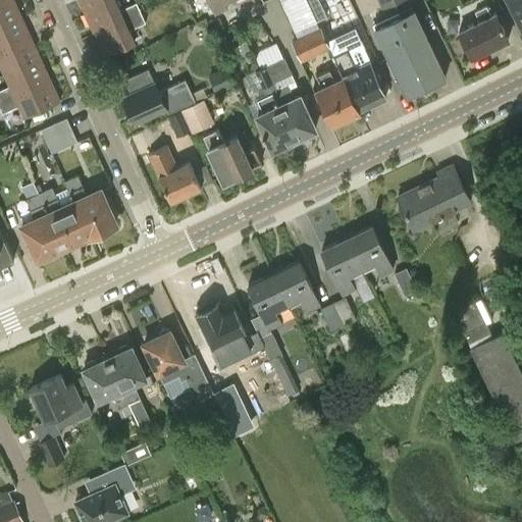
[(0,0),(0,24),(21,15),(13,0),(0,0)]
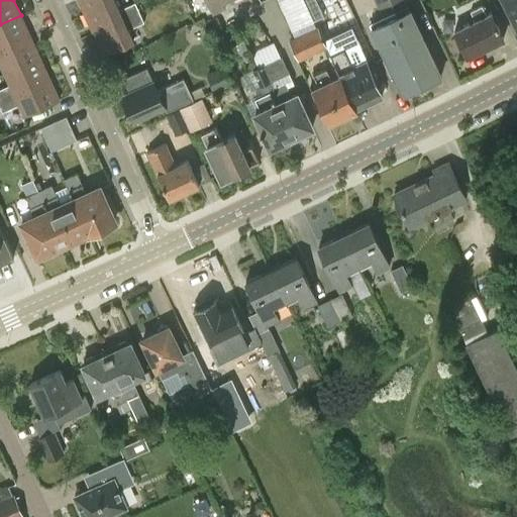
[(77,0),(84,13),(111,0),(77,0)]
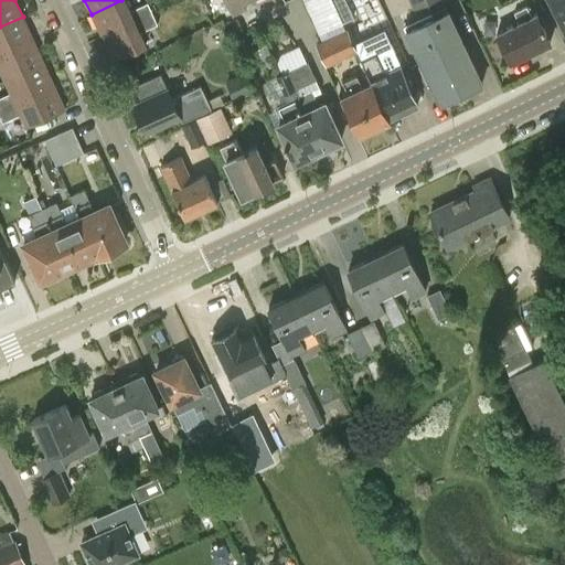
[(124,0),(121,0),(92,14),(102,38),(153,14),(148,2),(129,10),(124,0)]
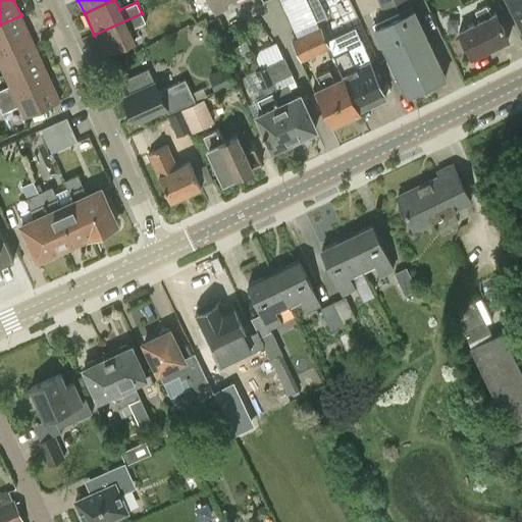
[(207,0),(214,14),(227,8),(225,4),(232,0),(207,0)]
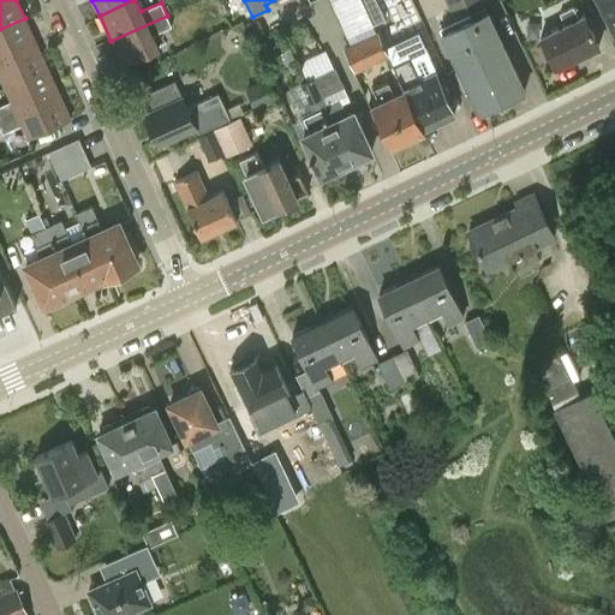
[(366,11),(360,0),(352,0),(333,9),(340,23),(366,11)]
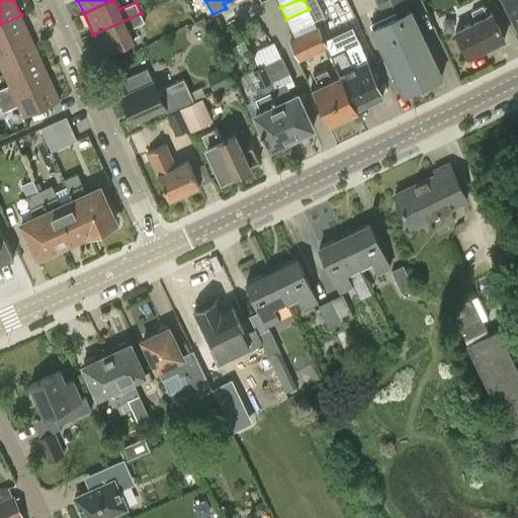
[(374,0),(379,9),(398,0),(374,0)]
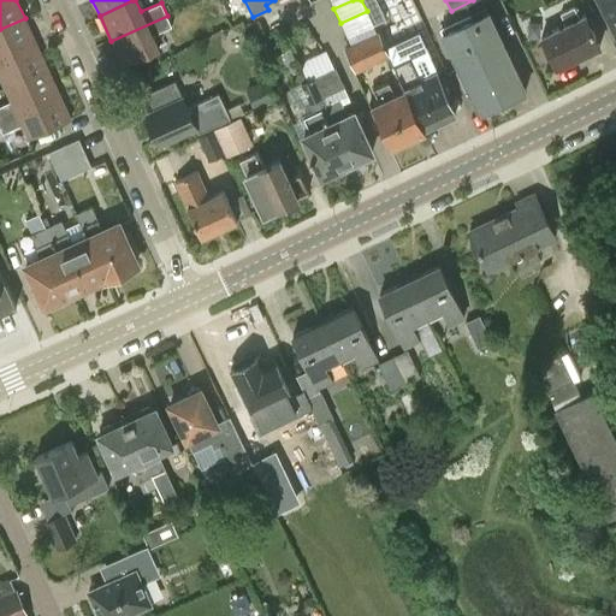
[(615,0),(596,0),(615,37),(615,0)]
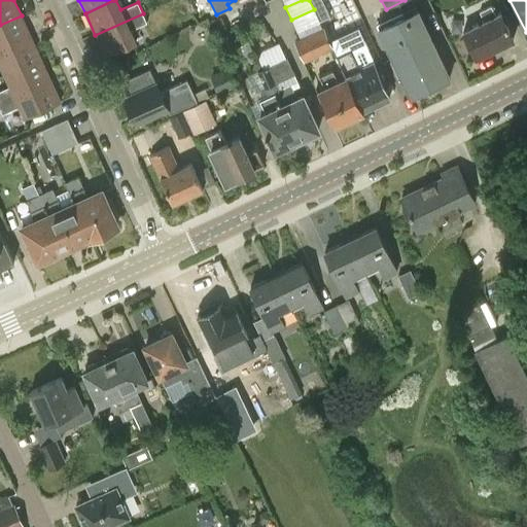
[(480,11),(485,21),(462,32),(476,59),(490,51),(493,54),(500,50),(500,46),(513,40),(500,13),(496,14),(491,5),(480,11)]
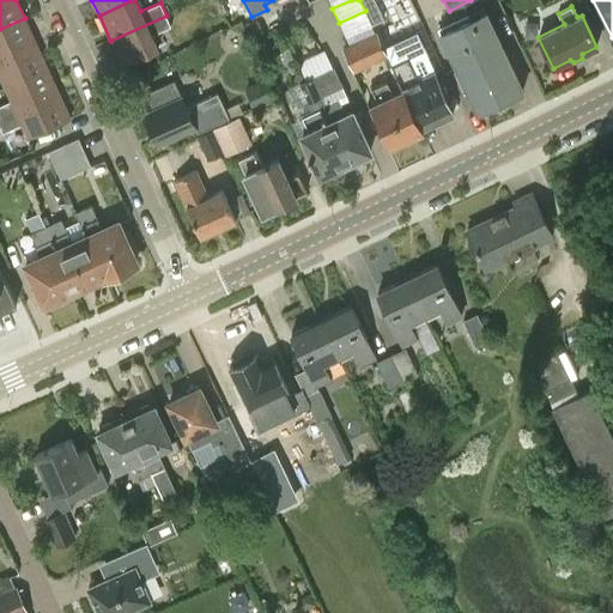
[(365,11),(339,23),(345,37),(372,25),(365,11)]
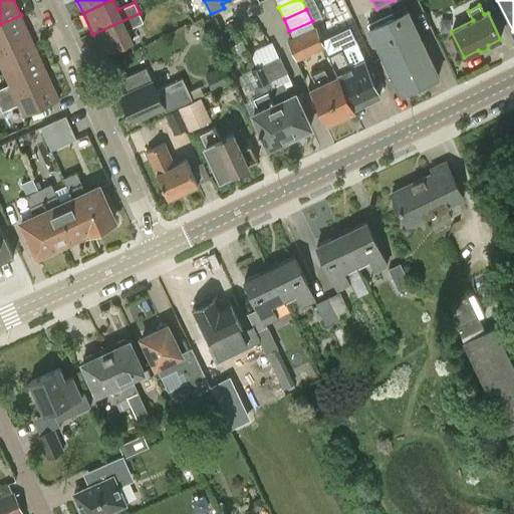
[(408,10),(390,18),(423,84),(439,76),(408,10)]
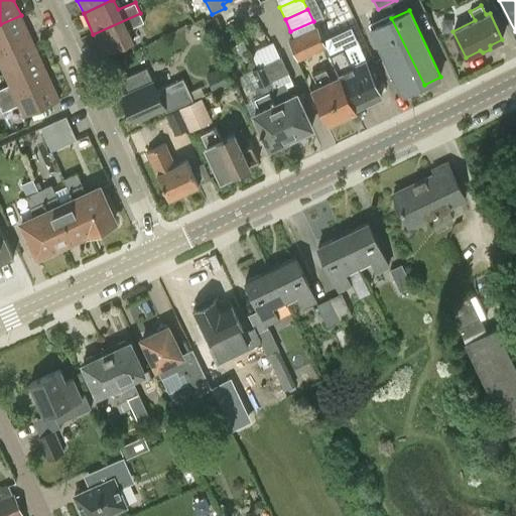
[(140,13),(93,34),(103,55),(133,41),(127,29),(144,22),(140,13)]
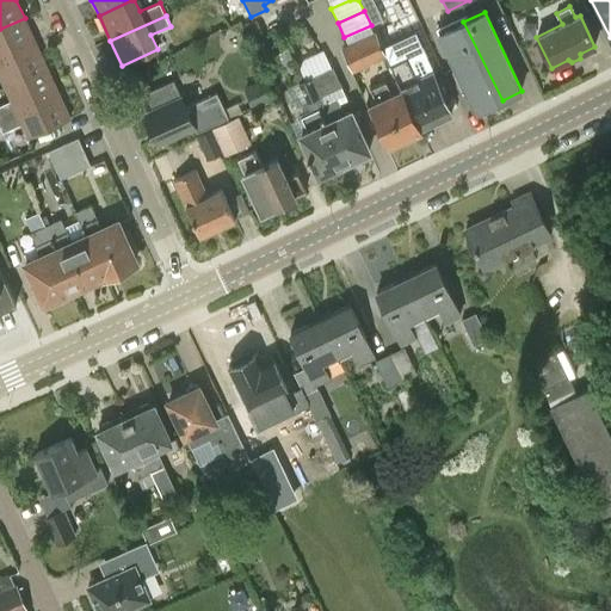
[(0,29),(0,60),(36,43),(25,18),(0,29)]
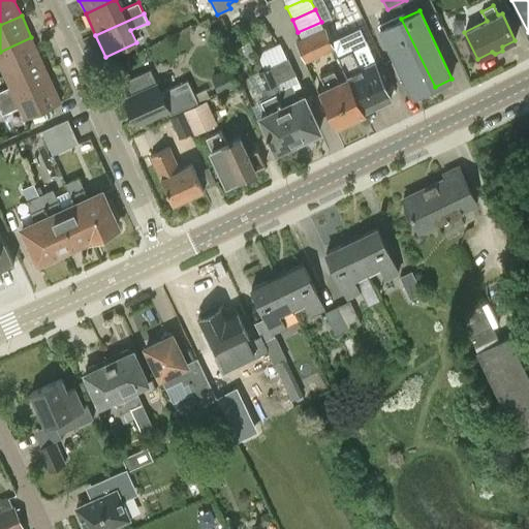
[(435,87),(401,19),(379,29),(411,97),(435,87)]
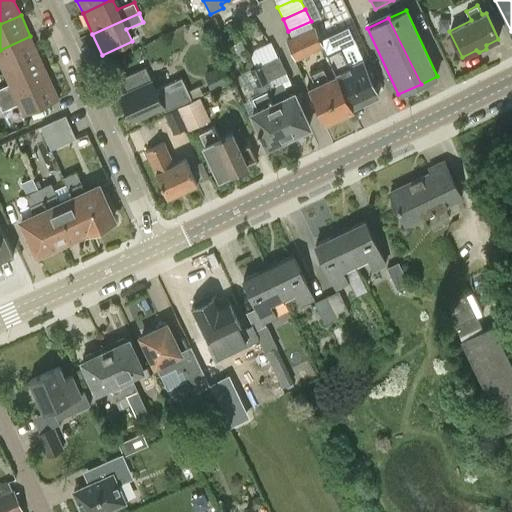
[(324,47),(314,26),(285,40),(295,61),(324,47)]
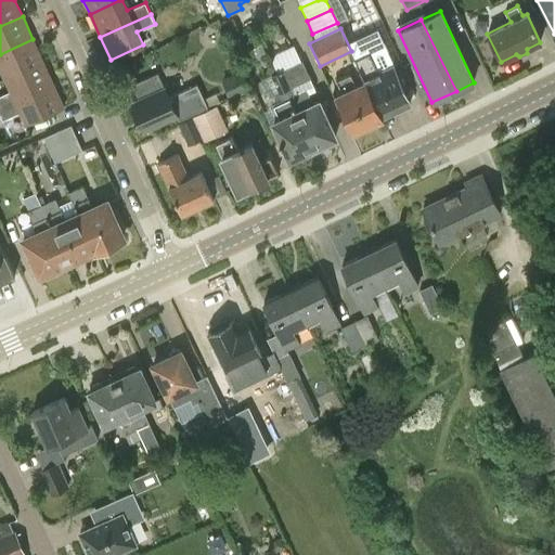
[(378,29),(357,36),(360,47),(382,40),(378,29)]
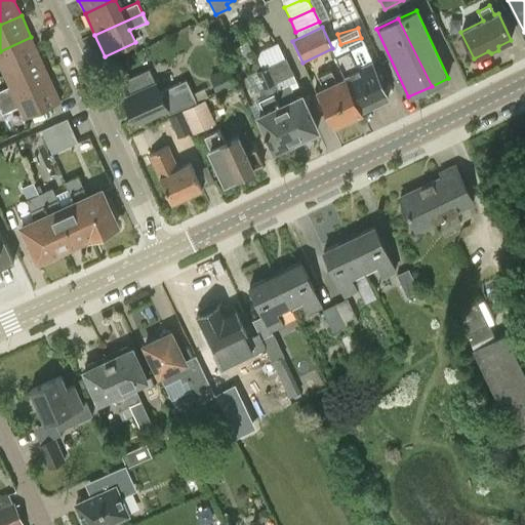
[(41,58),(31,37),(0,51),(0,67),(3,75),(4,76),(41,58)]
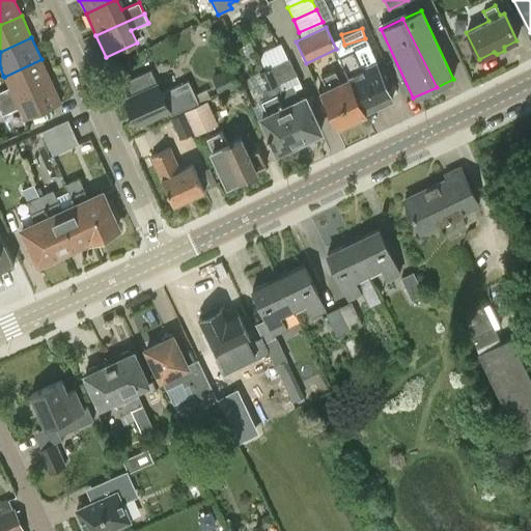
[(266,49),(271,62),(287,56),(281,42),(266,49)]
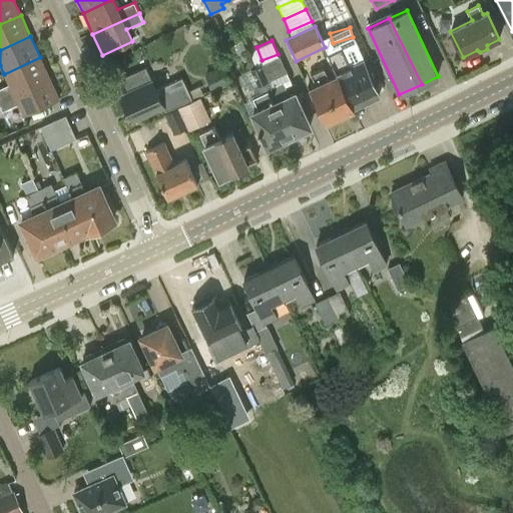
[(379,95),(363,60),(359,50),(345,56),(342,48),(328,54),(333,64),(332,65),(338,77),(352,107),(366,101),(369,103),(375,100),(376,96),(379,95)]
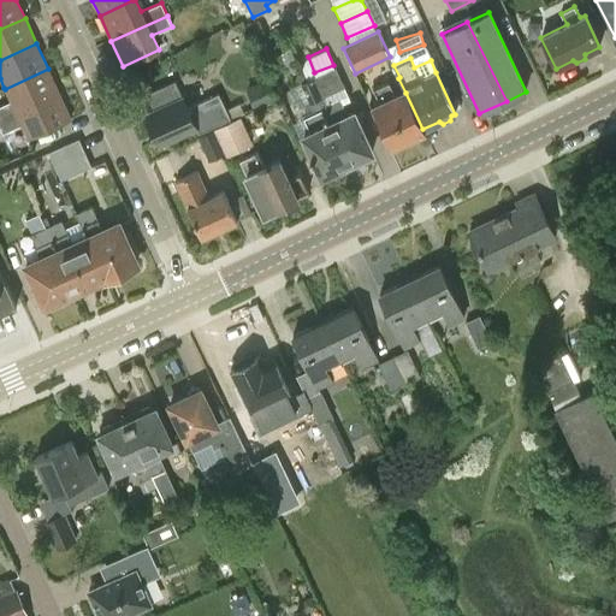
[(335,67),(311,78),(320,99),(317,100),(347,165),(372,153),(354,112),(347,116),(338,100),(327,106),(323,98),(344,87),(335,67)]
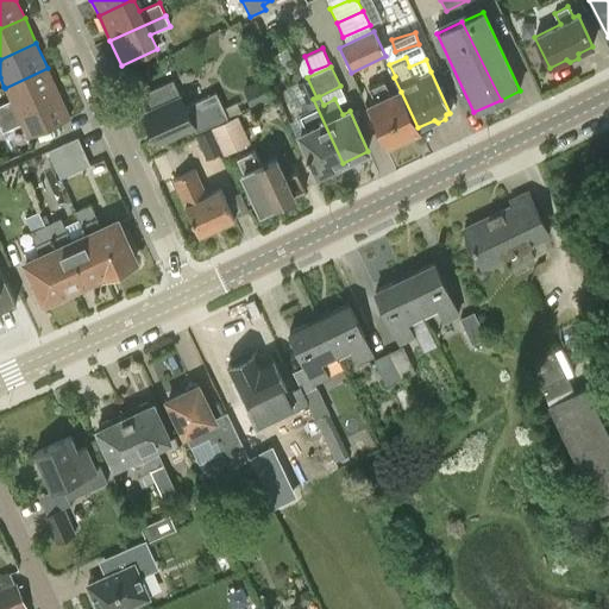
[(10,100),(0,104),(0,119),(58,94),(48,68),(5,88),(10,100)]
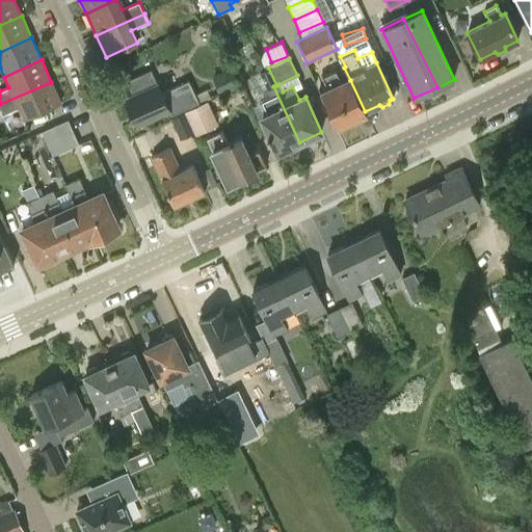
[(233,67),(213,77),(222,94),(241,84),(233,67)]
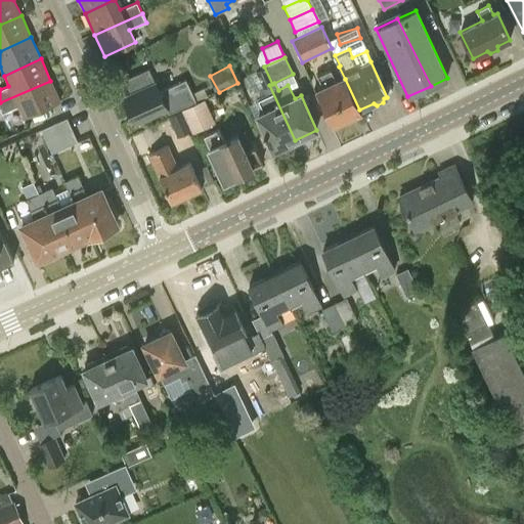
[(272,84),(264,67),(257,71),(264,87),(268,95),(258,99),(264,113),(258,116),(273,149),(276,148),(295,140),(269,85),(272,84)]
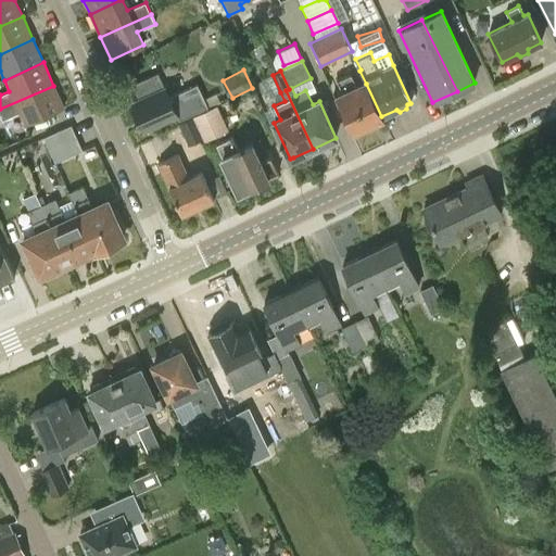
[(337,96),(333,97),(342,115),(345,113),(354,133),(383,118),(381,116),(366,84),(357,88),(352,74),(338,80),(343,92),(337,96)]
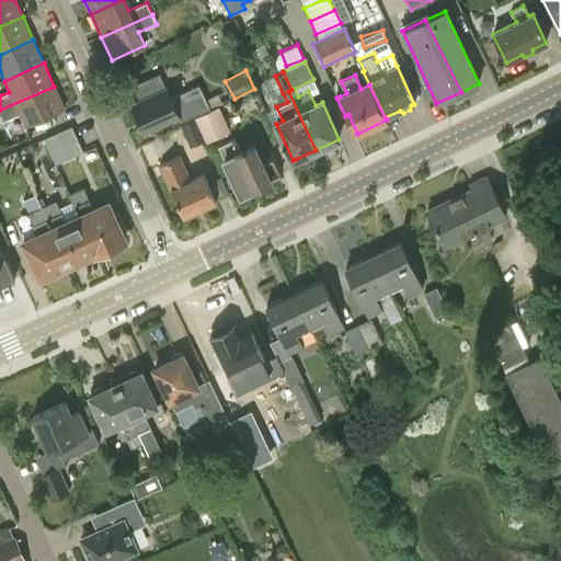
[(199,86),(171,99),(167,90),(132,105),(145,133),(179,117),(181,122),(209,107),(199,86)]
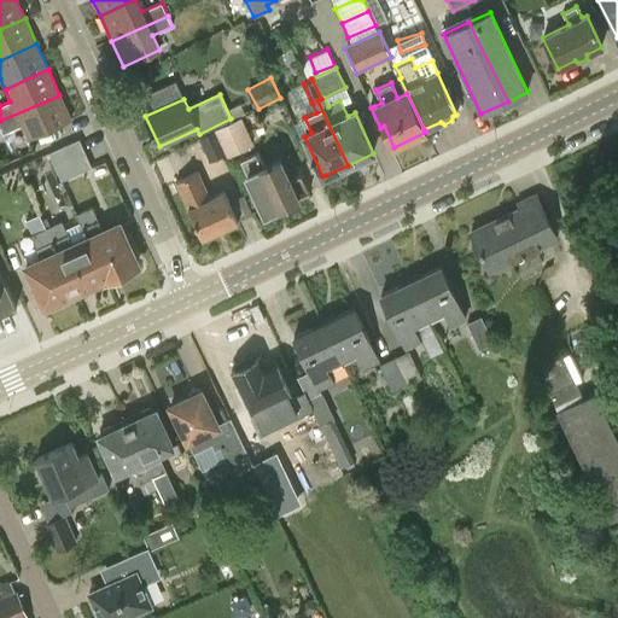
[(59,95),(0,121),(0,134),(4,133),(21,124),(28,140),(71,121),(59,95)]
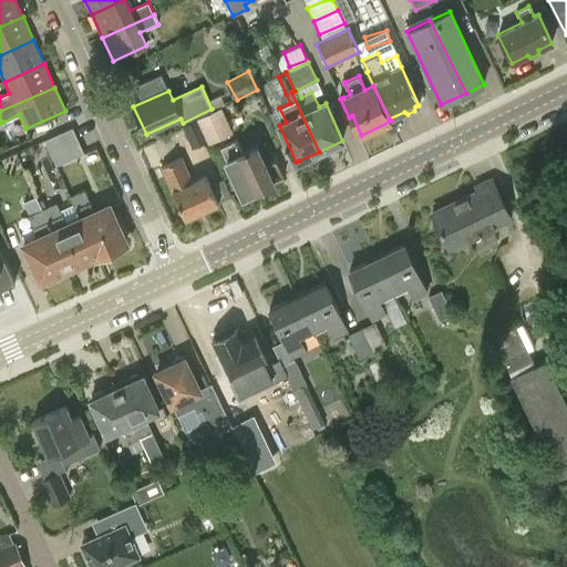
[(233,132),(222,107),(197,117),(209,143),(233,132)]
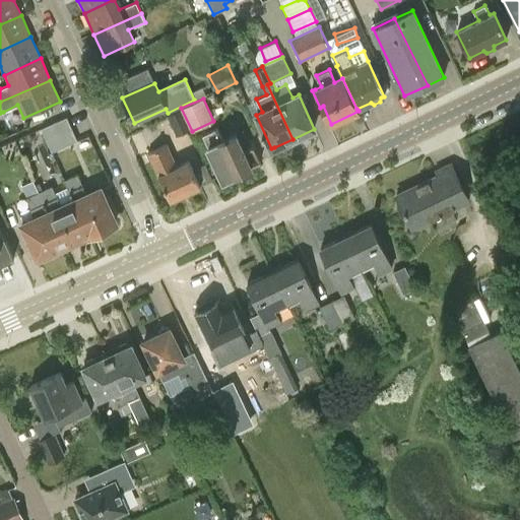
[(189,130),(180,109),(167,115),(176,136),(189,130)]
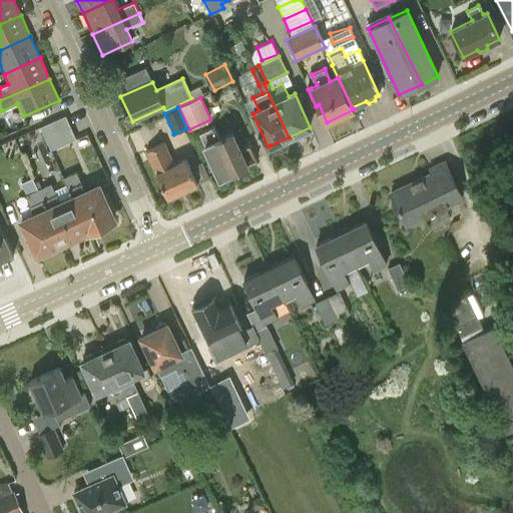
[(76,139),(65,115),(40,127),(50,150),(76,139)]
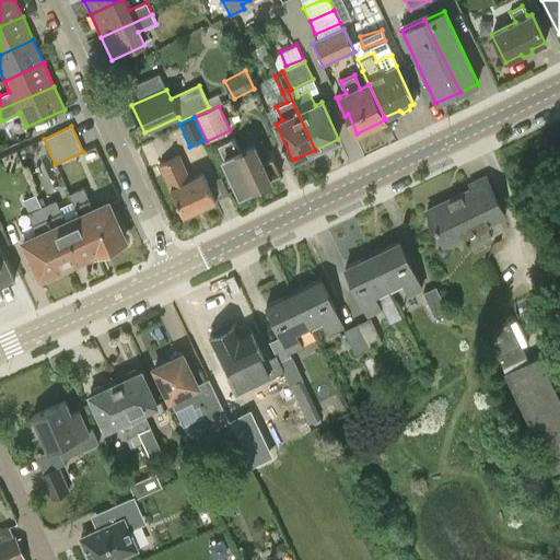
[(253,146),(242,151),(235,138),(219,146),(225,159),(224,159),(240,194),(251,188),(252,189),(269,181),(268,179),(280,174),(272,159),(261,164),(253,146)]
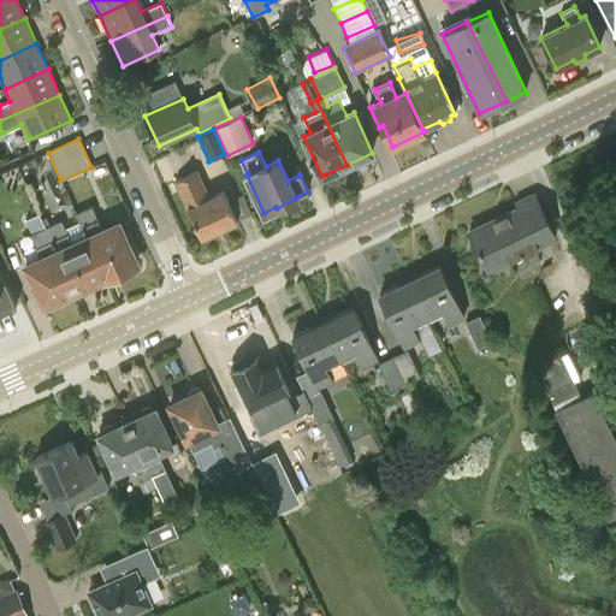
[(209,196),(199,171),(175,182),(187,208),(187,207),(201,237),(237,220),(224,190),(209,196)]
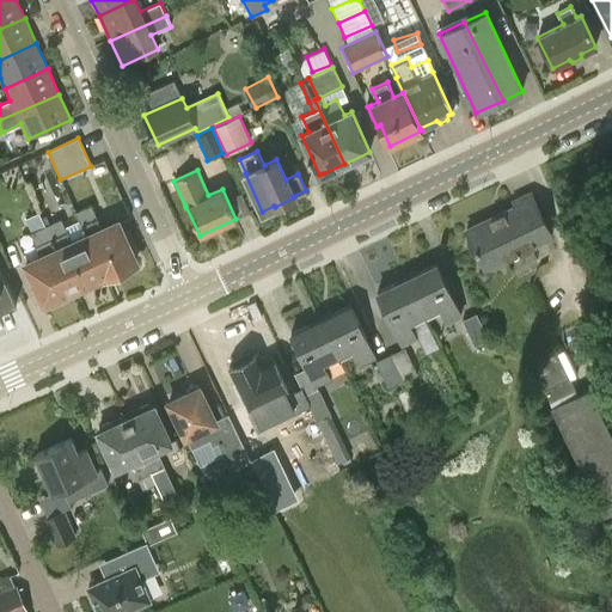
[(484,269),(551,237),(531,194),(513,202),(514,207),(466,230),(484,269)]
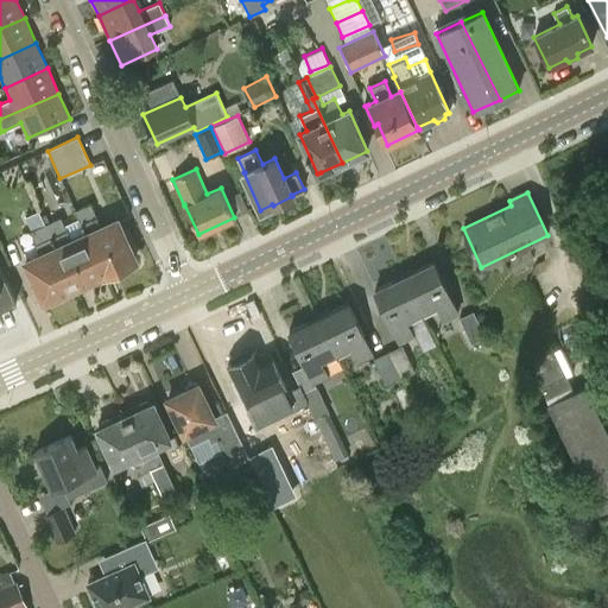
[(115,222),(102,228),(92,203),(75,210),(86,235),(87,235),(103,273),(116,267),(120,270),(128,266),(130,261),(133,260),(115,222)]
